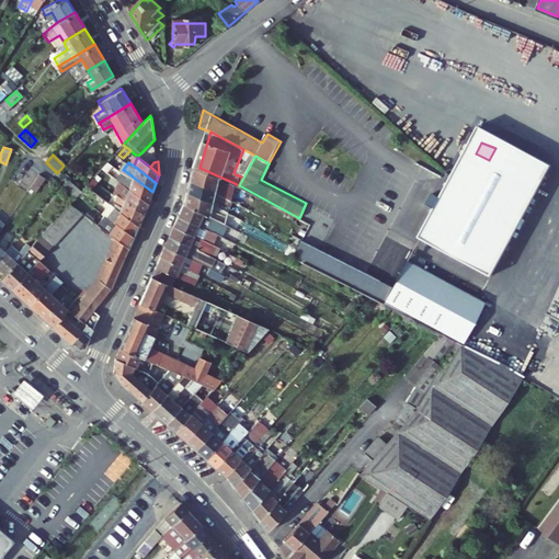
[(232,197),(239,185),(200,168),(196,181),(232,197)]
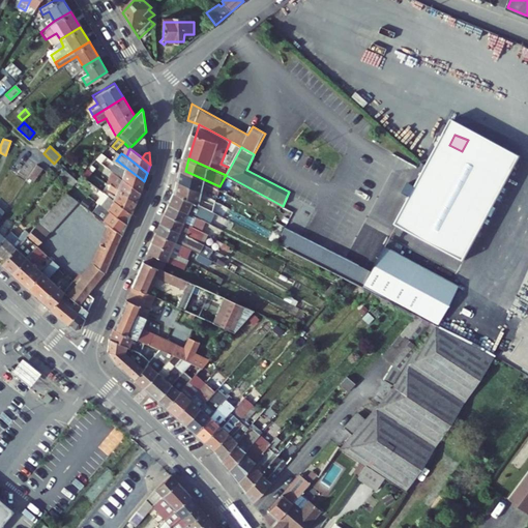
[(113,171),(140,192),(144,181),(117,160),(111,170),(113,171)]
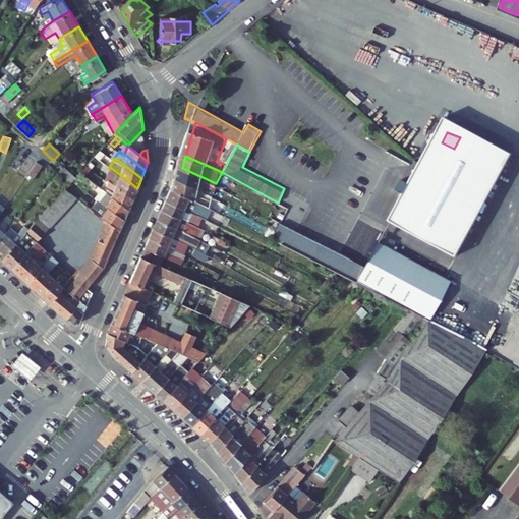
[(34,163),(24,176),(32,181),(41,167),(34,163)]
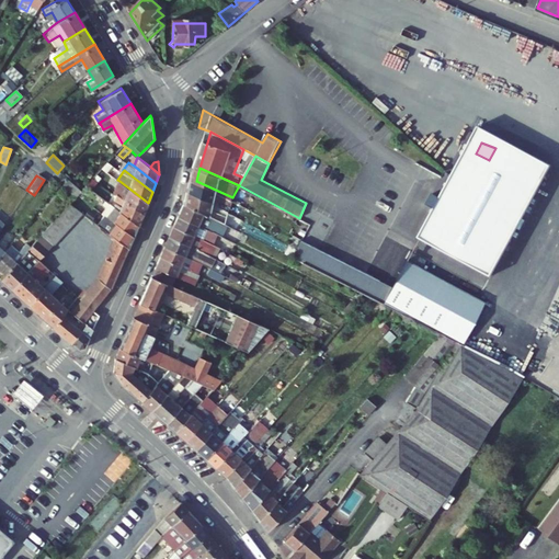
[(99,180),(94,177),(87,185),(92,189),(99,180)]
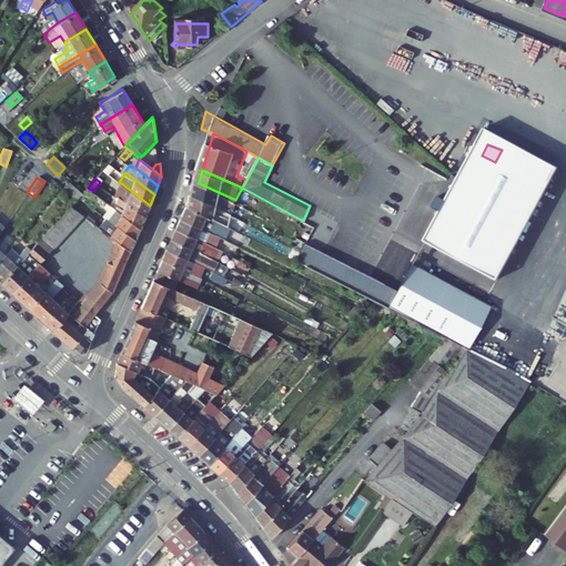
[(122,199),(144,216),(150,205),(121,183),(115,194),(122,199)]
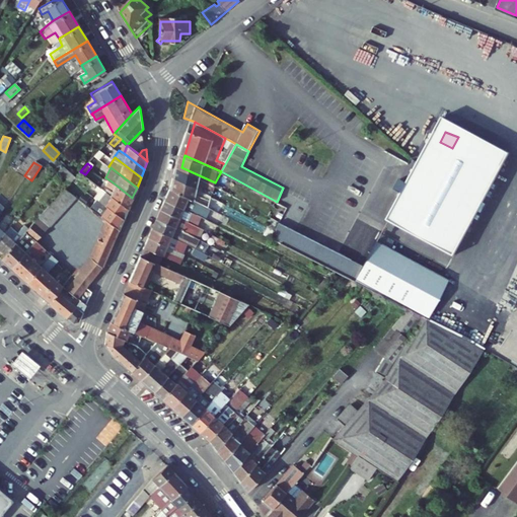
[(210,194),(215,182),(181,167),(177,179),(210,194)]
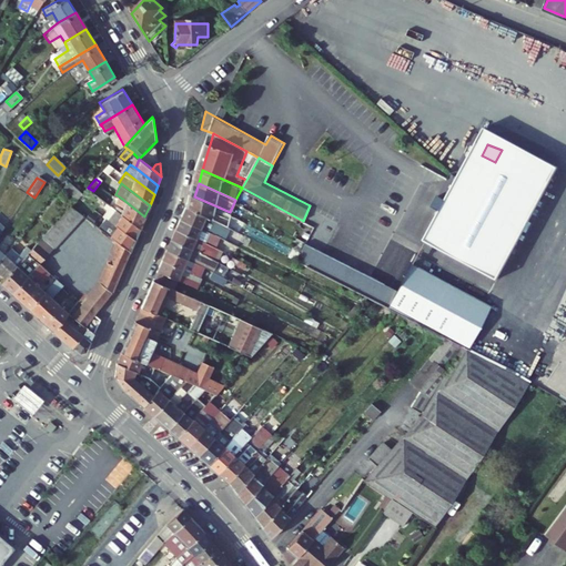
[(61,191),(73,203),(79,196),(67,185),(61,191)]
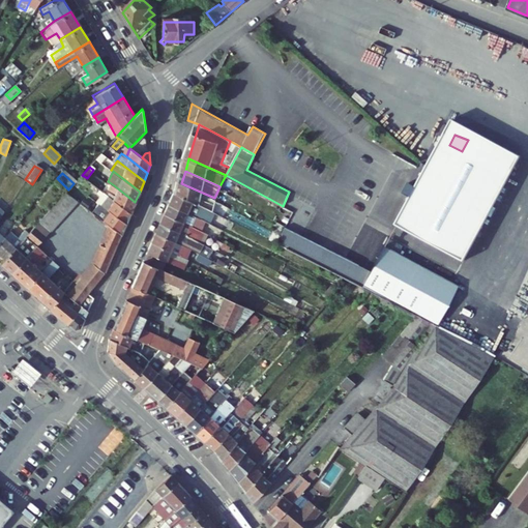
[(178,194),(209,209),(214,198),(181,183),(178,194)]
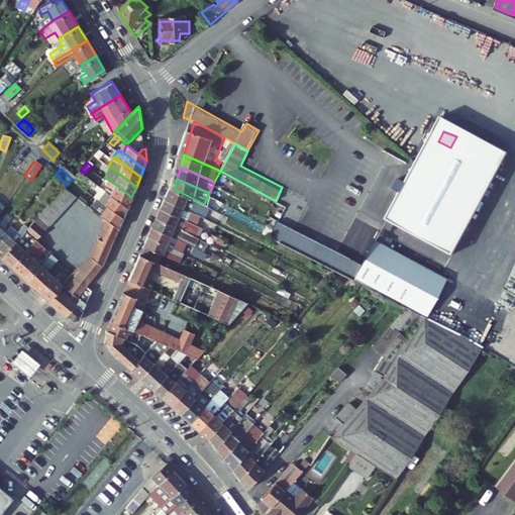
[(397,477),(480,345),(484,347),(508,302),(514,305),(514,236),(506,232),(510,225),(501,221),(497,227),(405,180),(367,251),(355,245),(347,261),(276,223),(269,236),(277,239),(351,279),(404,305),(363,357),(367,359),(374,349),(381,353),(372,370),(380,375),(390,358),(392,359),(380,378),(352,411),(341,424),(330,437),(358,454),(379,467),(397,477)]
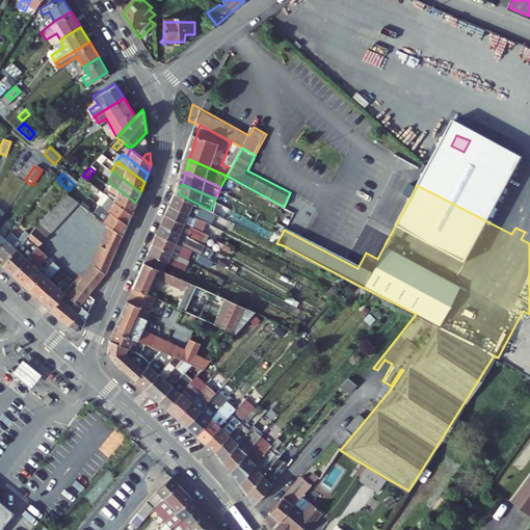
[(135,203),(114,186),(110,196),(131,212),(135,203)]
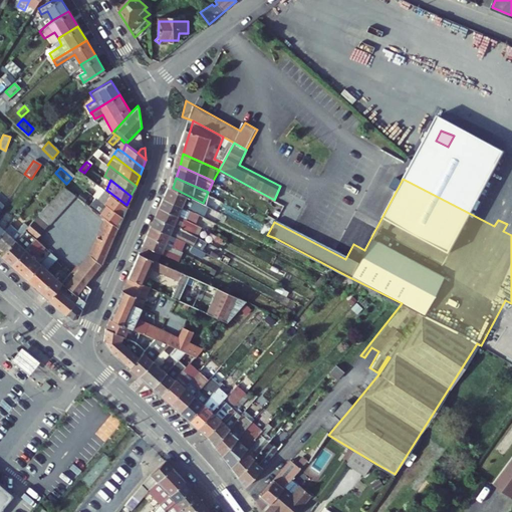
[(96,193),(94,196),(97,199),(121,217),(126,205),(106,190),(96,183),(94,185),(102,192),(99,195),(96,193)]
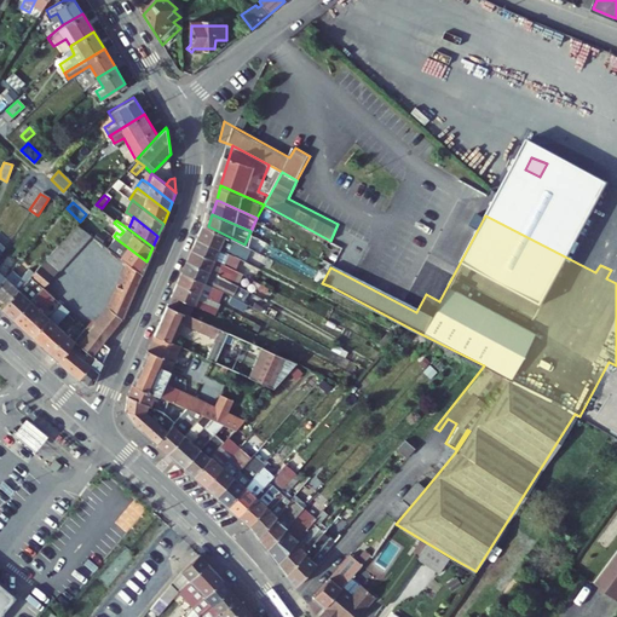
[(91,234),(79,224),(35,271),(32,275),(39,281),(44,286),(91,234)]
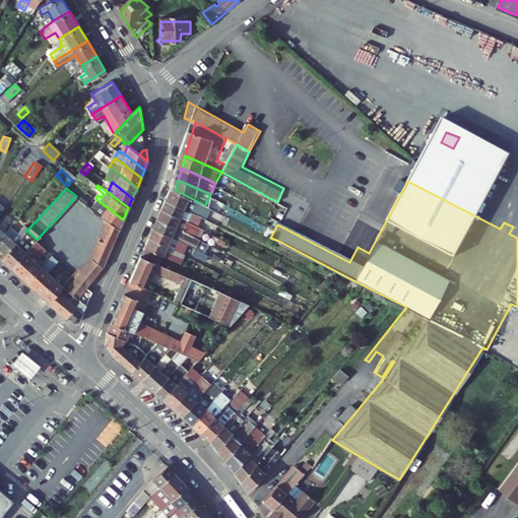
[(205,205),(175,190),(174,194),(170,203),(201,218),(205,213),(221,221),(224,214),(205,205)]
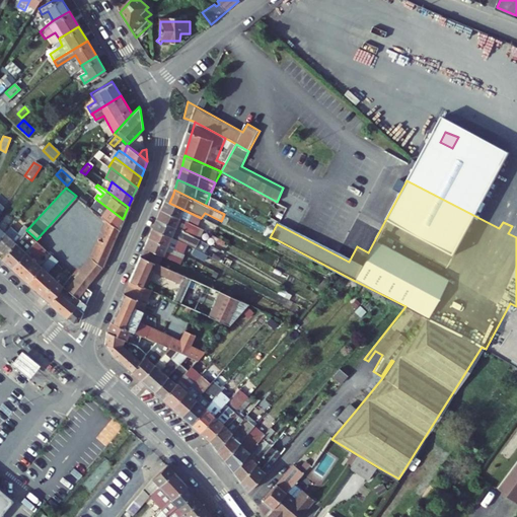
[(88,201),(86,204),(108,222),(119,230),(123,219),(98,201),(97,202),(99,205),(96,208),(88,201)]
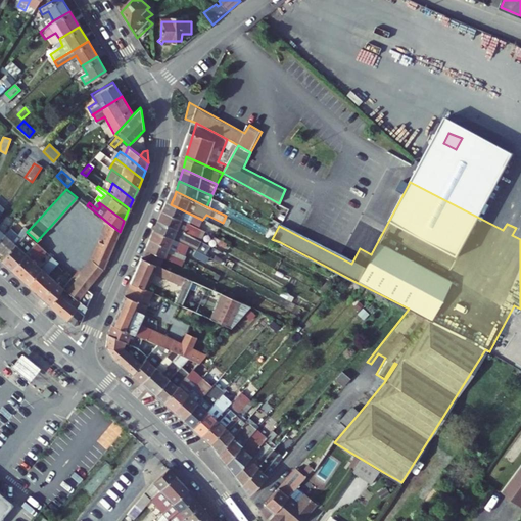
[(202,220),(171,204),(166,215),(201,232),(206,222),(202,220)]
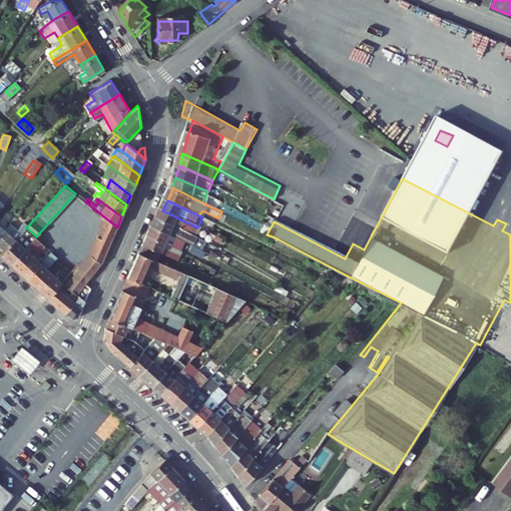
[(197,227),(162,210),(157,219),(197,238),(201,229),(197,227)]
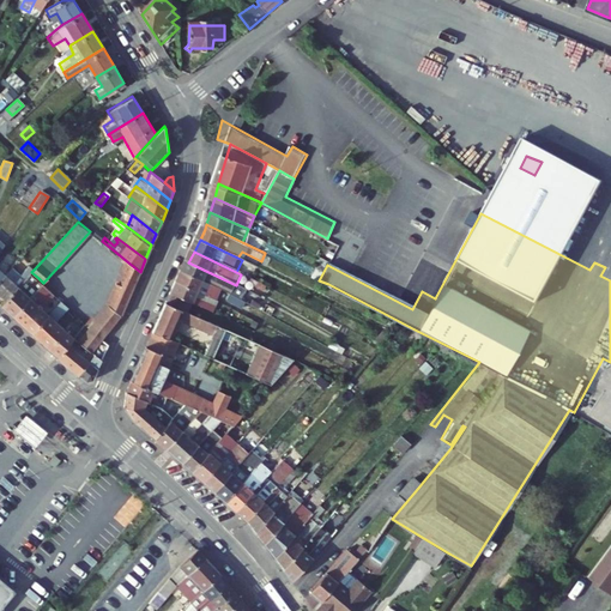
[(0,279),(0,294),(6,300),(25,279),(31,272),(35,268),(29,262),(19,273),(12,267),(7,272),(0,279)]
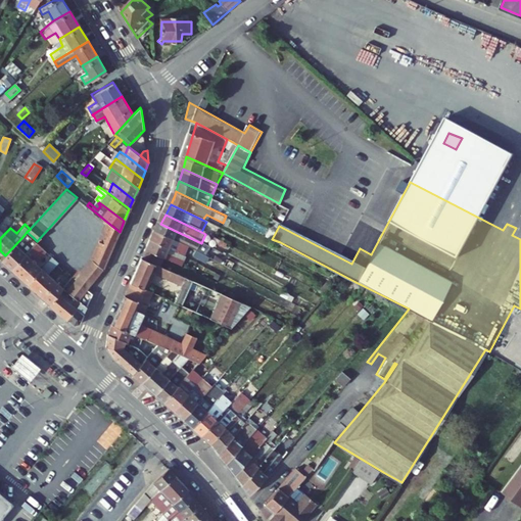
[(94,257),(82,273),(92,281),(107,261),(120,232),(109,224),(94,257)]
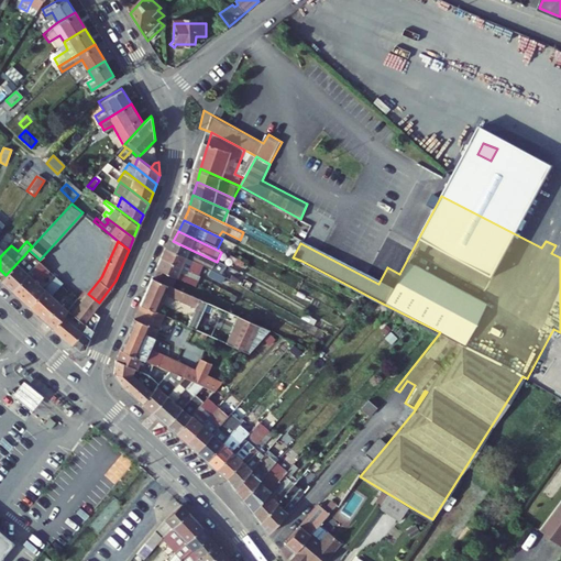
[(217,262),(173,241),(168,251),(188,261),(197,264),(201,266),(216,274),(221,264),(217,262)]
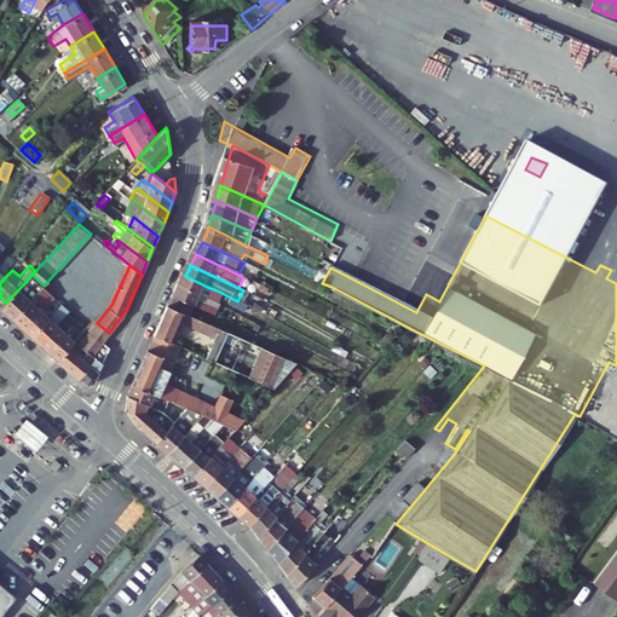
[(27,283),(3,310),(13,319),(32,299),(27,294),(39,281),(32,275),(26,282),(27,283)]
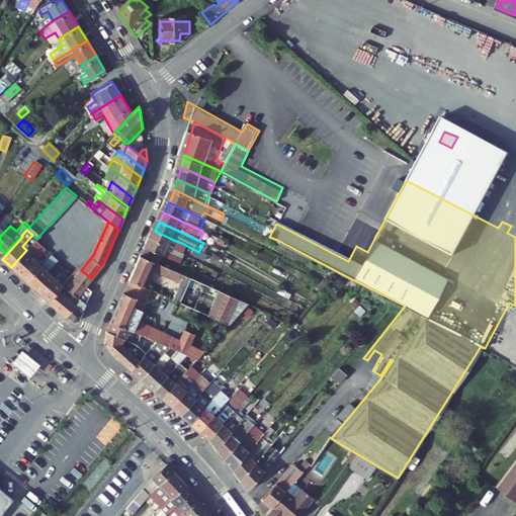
[(173,240),(155,231),(151,239),(169,248),(173,240)]
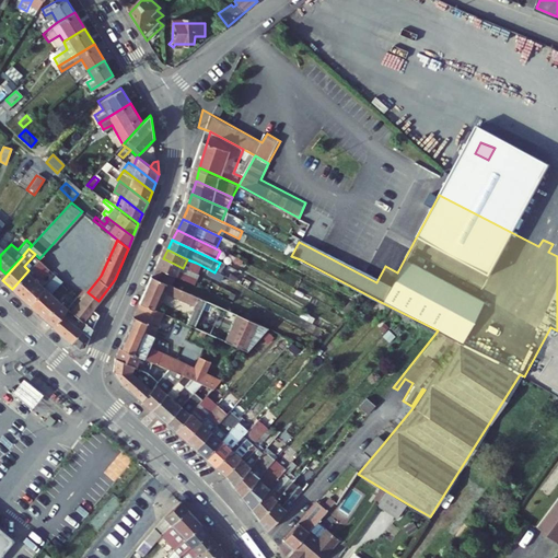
[(247,264),(233,257),(230,263),(244,270),(247,264)]
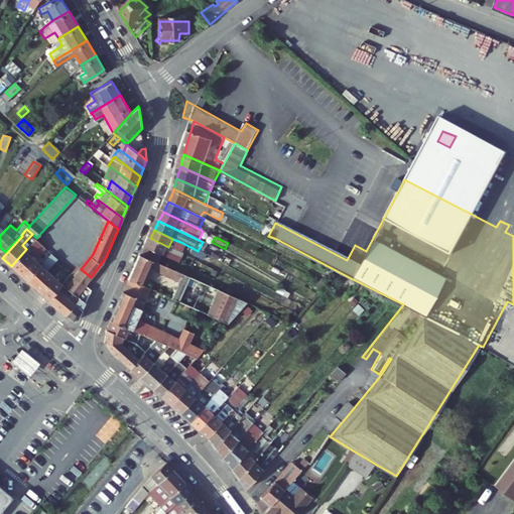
[(26,249),(11,266),(26,280),(41,264),(36,259),(46,248),(36,238),(26,249)]
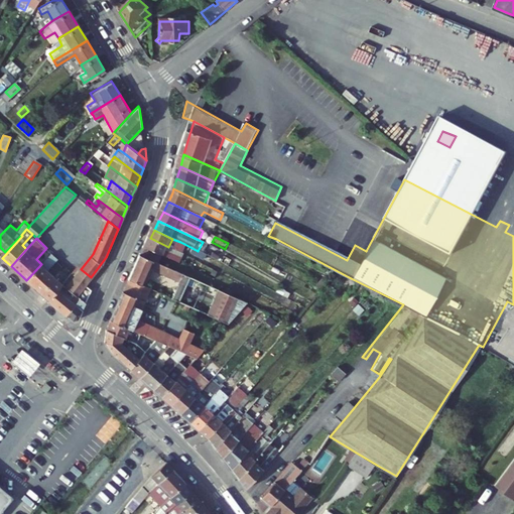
[(150,238),(145,249),(164,257),(168,247),(150,238)]
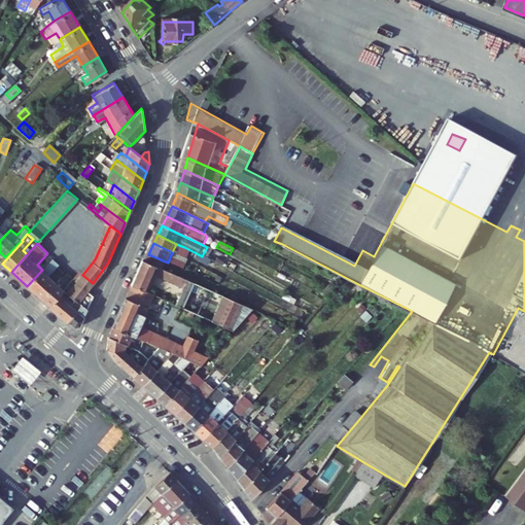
[(184,258),(188,249),(184,247),(180,256),(184,258)]
